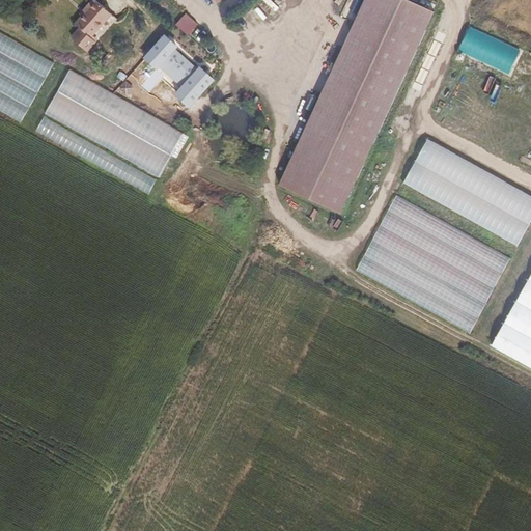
[(411,0),(362,0),(278,184),(340,214),(435,10),(411,0)]
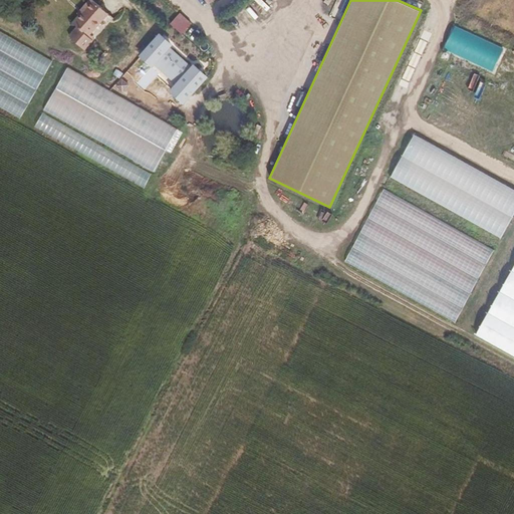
[(91,3),(83,11),(85,14),(80,19),(74,25),(76,28),(68,38),(81,52),(93,40),(89,36),(106,19),(91,3)]
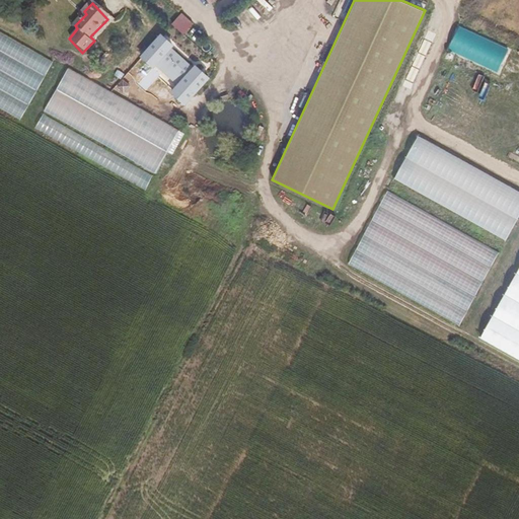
[(193,24),(181,14),(171,24),(183,34),(193,24)]
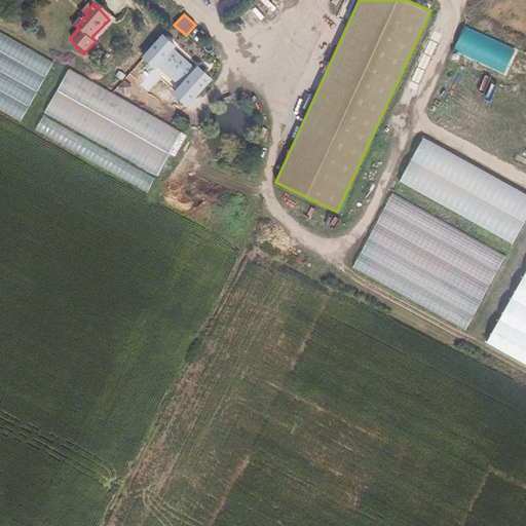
[(516,49),(464,27),(454,50),(504,73),(516,49)]
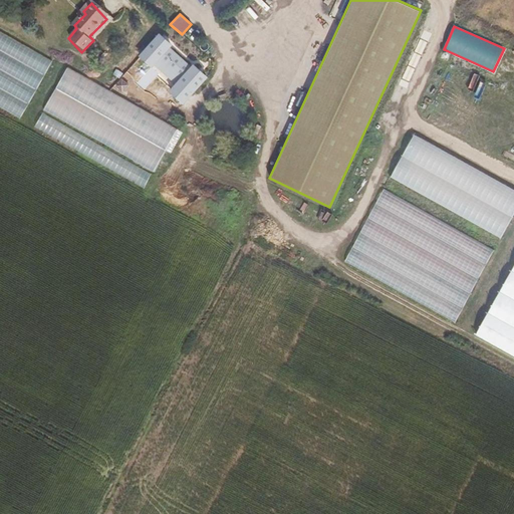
[(0,28),(0,105),(21,117),(55,60),(0,28)]
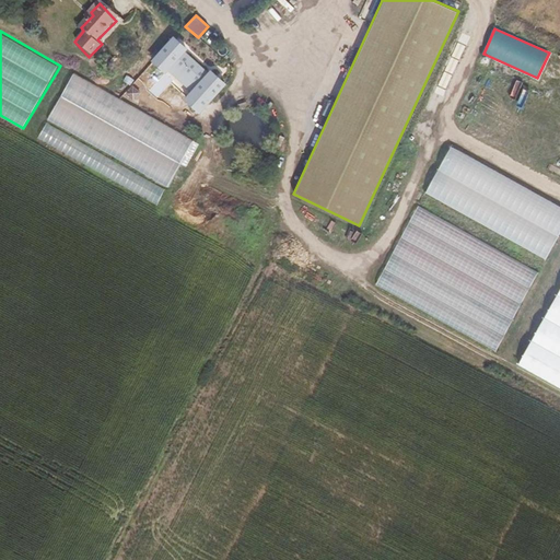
[(187,49),(173,36),(150,61),(163,72),(148,90),(158,98),(172,82),(184,94),(179,98),(197,116),(226,85),(211,71),(209,74),(185,53),(187,49)]
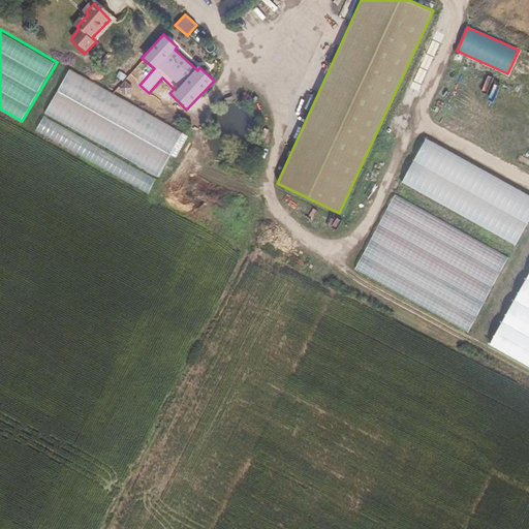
[(69,68),(36,128),(150,193),(183,132),(69,68)]
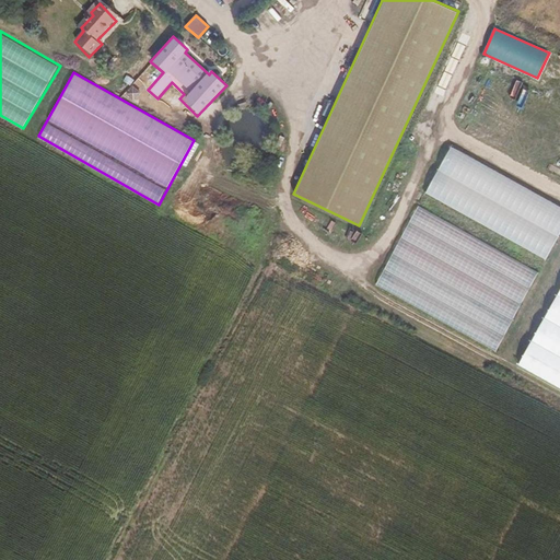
[(538,271),(418,206),(376,287),(497,351),(538,271)]
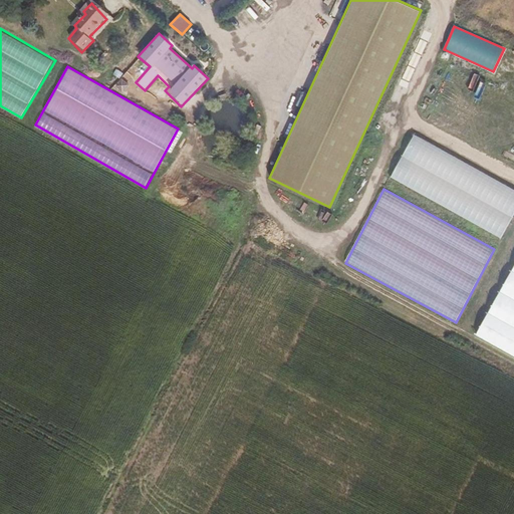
[(513,265),(476,335),(513,355),(513,265)]
